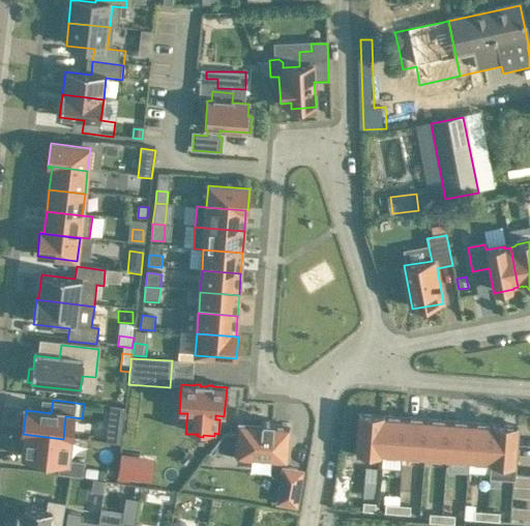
[(109,421),(106,443),(120,445),(123,424),(124,408),(110,407),(109,421)]
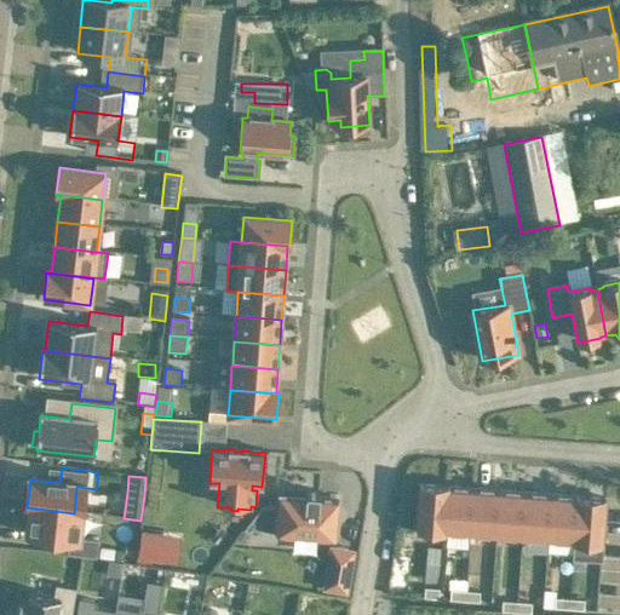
[(447,488),(420,487),(417,530),(445,533),(447,488)]
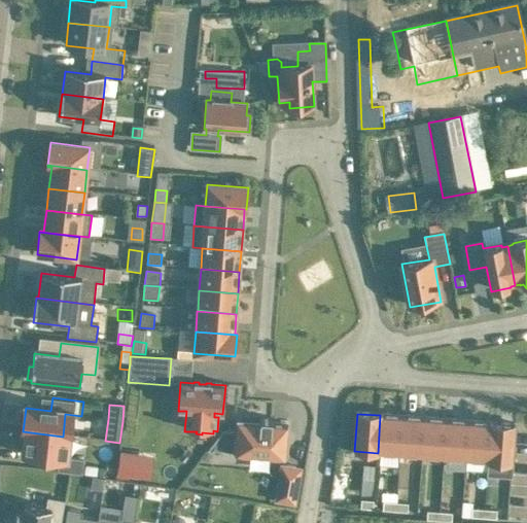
[(402,417),(380,415),(378,453),(399,455),(402,417)]
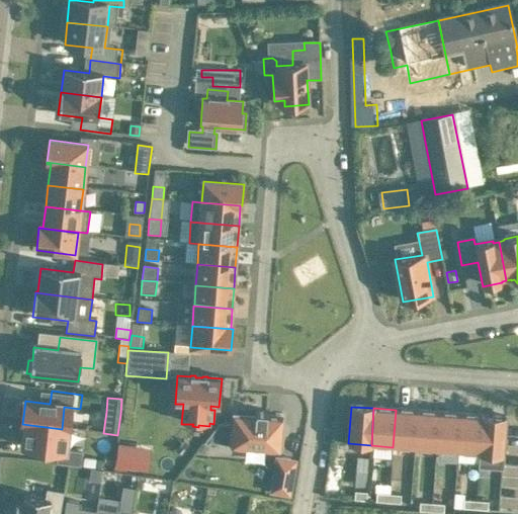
[(415,448),(418,412),(396,410),(393,447),(415,448)]
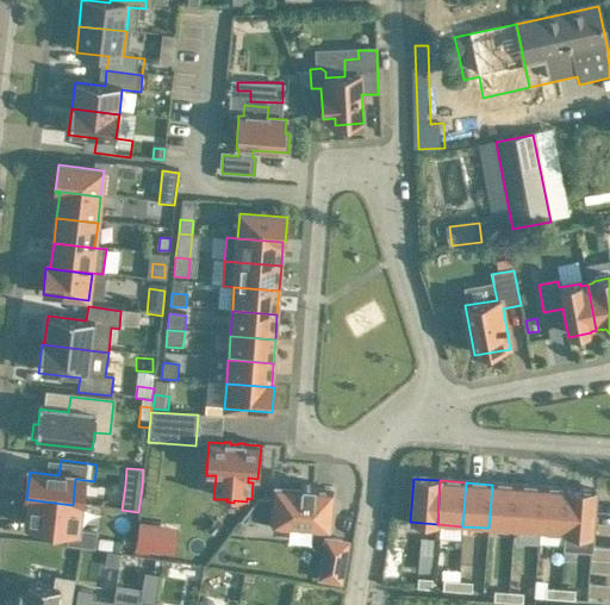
[(262,498),(243,522),(273,524),(272,531),(328,535),(332,492),(315,491),(315,486),(304,485),(303,485),(303,486),(302,486),(302,487),(300,487),(300,488),(300,490),(300,492),(275,491),(274,499),(262,498)]
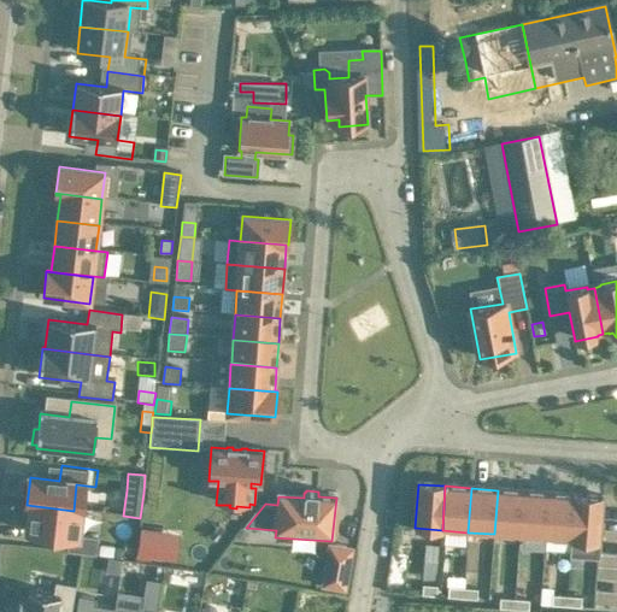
[(523,492),(498,490),(494,534),(519,536),(523,492)]
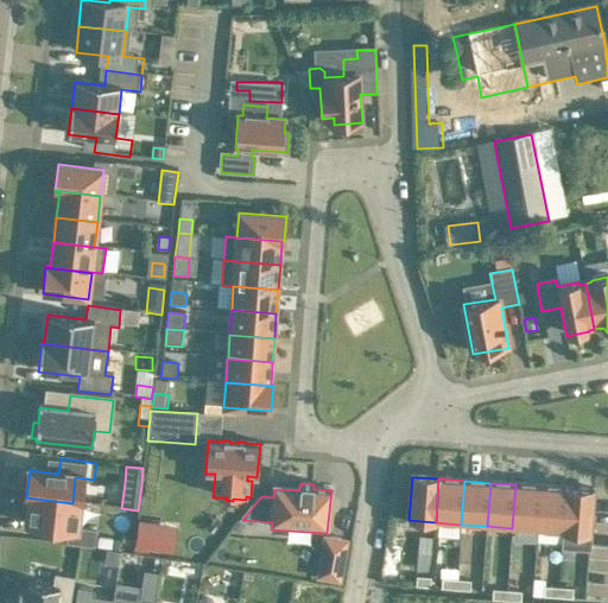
[(542,487),(515,484),(512,528),(538,531),(542,487)]
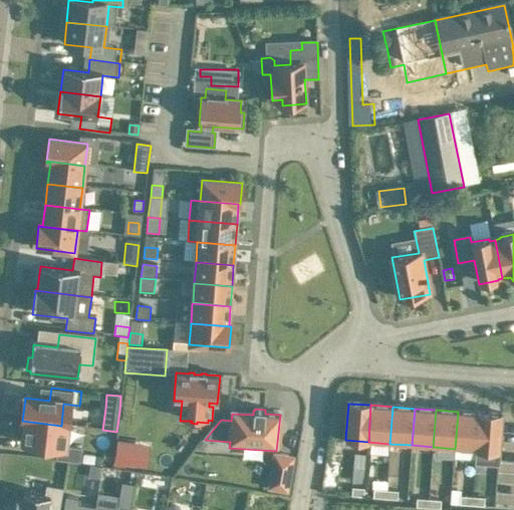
[(479,414),(458,412),(455,449),(476,450),(479,414)]
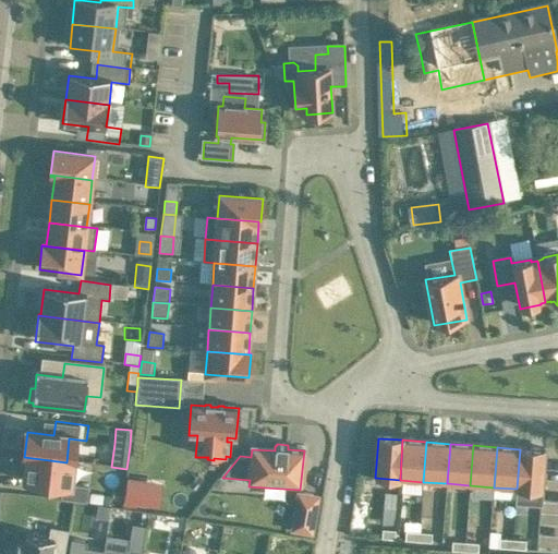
[(545,450),(520,449),(517,489),(542,491),(545,450)]
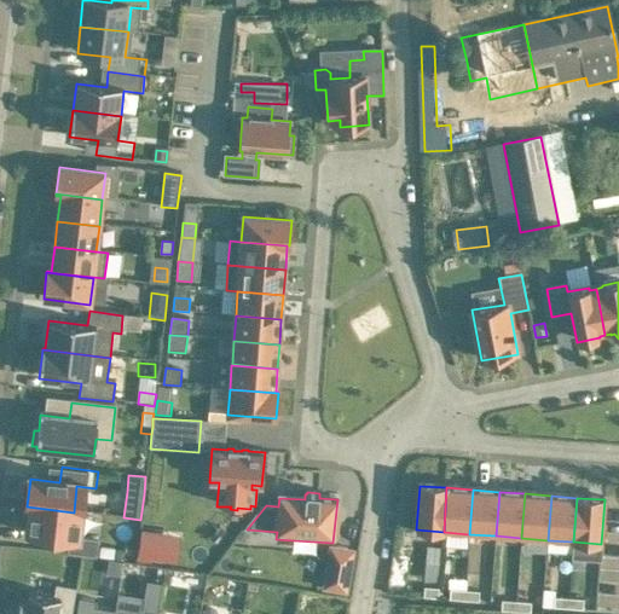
[(74,513),(27,507),(24,536),(53,539),(51,554),(87,557),(90,543),(71,540),(74,513)]
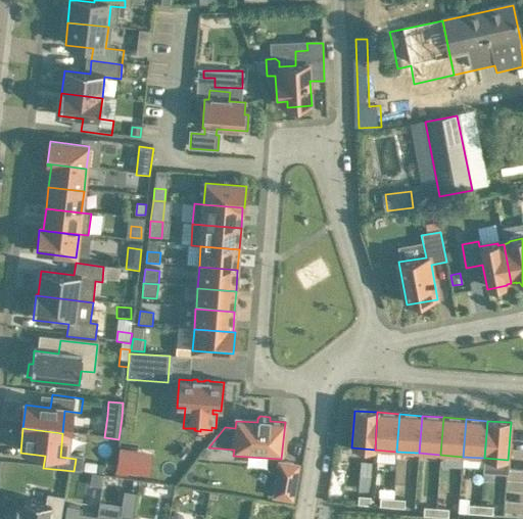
[(120,450),(115,477),(127,479),(131,452),(120,450)]
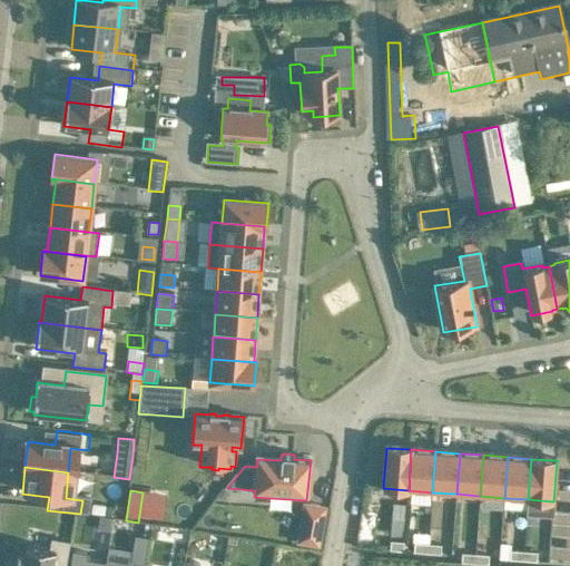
[(304,505),(297,544),(318,547),(325,508),(304,505)]
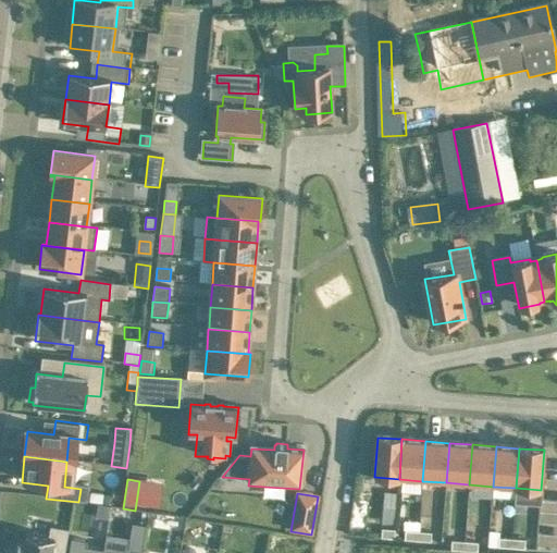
[(91,495),(90,504),(98,505),(108,507),(110,498),(91,495)]
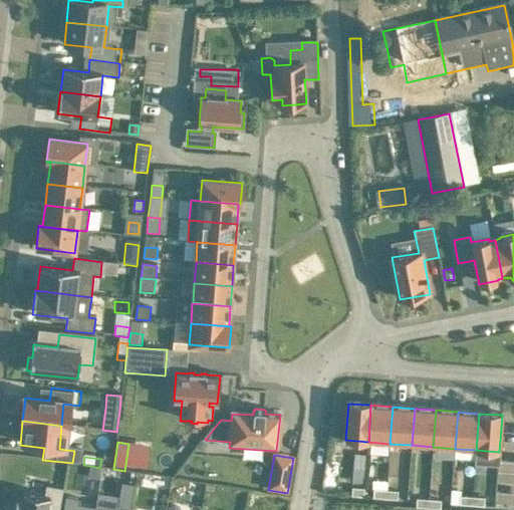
[(354,462),(352,480),(362,481),(364,463),(354,462)]
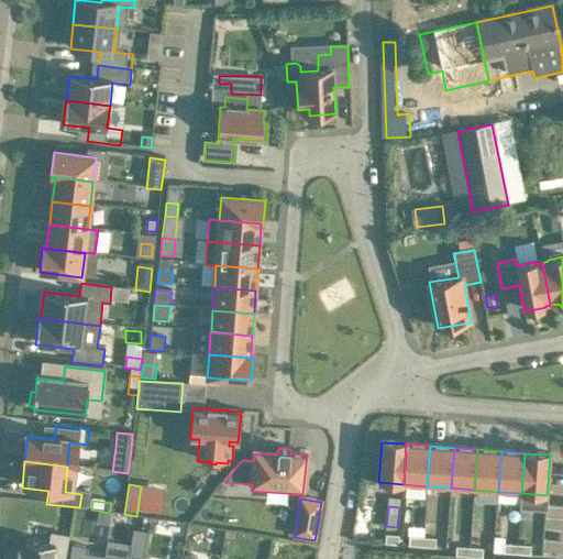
[(99,511),(97,524),(110,526),(112,513),(109,513),(99,511)]
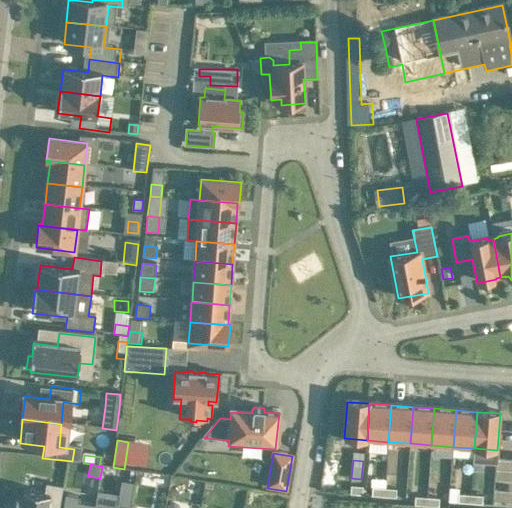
[(121,482),(117,506),(124,507),(130,507),(134,484),(121,482)]
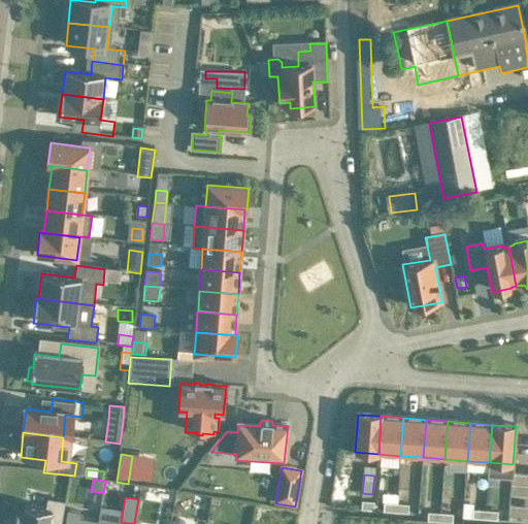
[(18,513),(14,523),(61,523),(65,503),(47,500),(45,510),(25,506),(23,514),(18,513)]
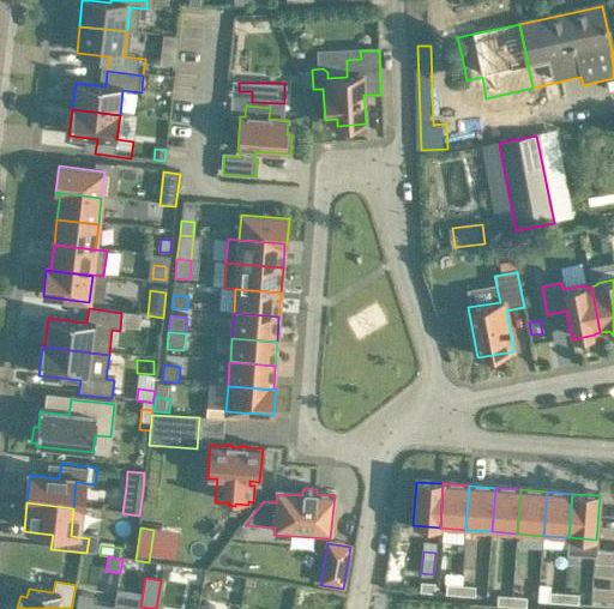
[(435,585),(421,584),(420,594),(434,595),(435,585)]
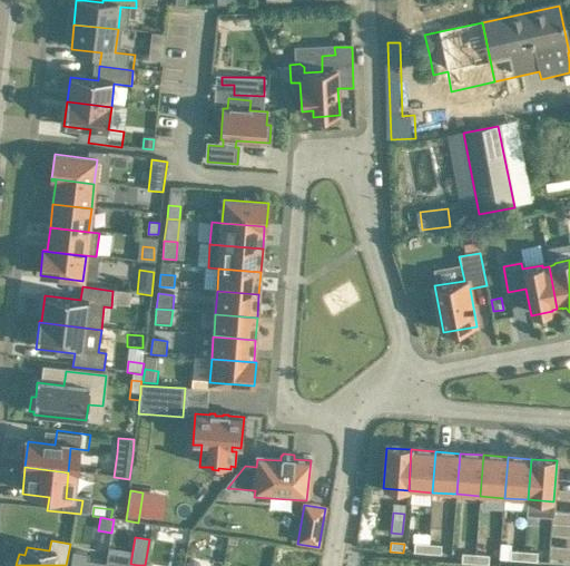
[(428,555),(428,546),(414,545),(414,554),(428,555)]
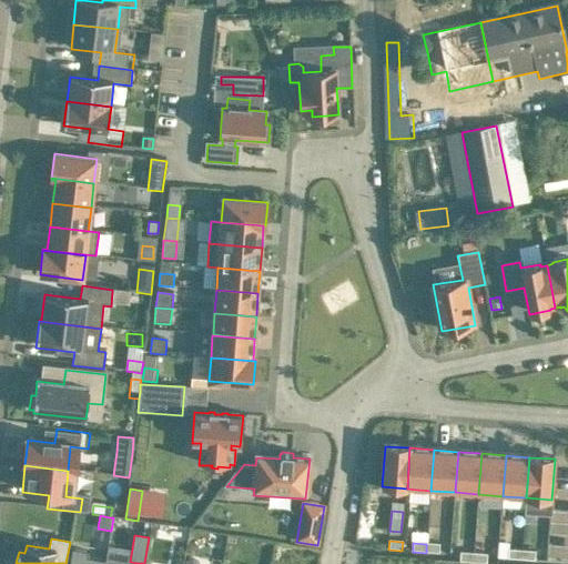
[(439,545),(426,544),(426,553),(439,554),(439,545)]
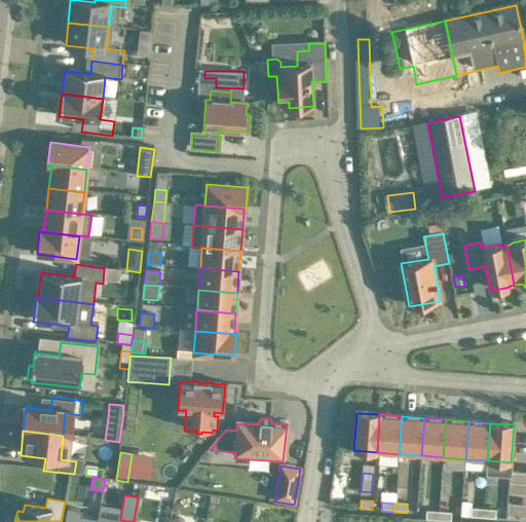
[(67,510),(65,521),(98,521),(91,519),(81,518),(82,513),(67,510)]
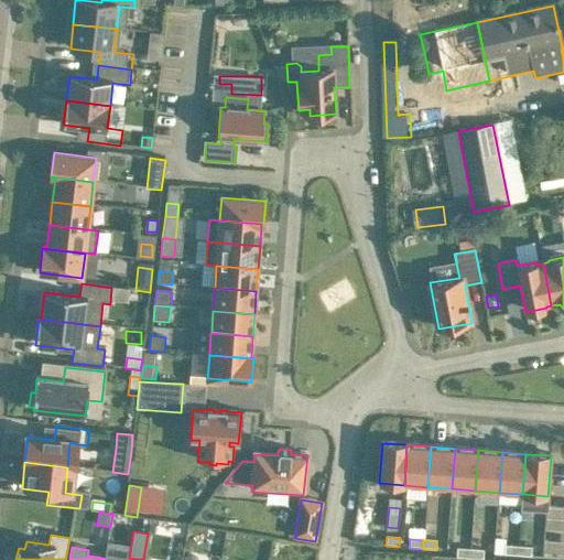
[(518,548),(506,547),(505,556),(518,557),(518,548)]
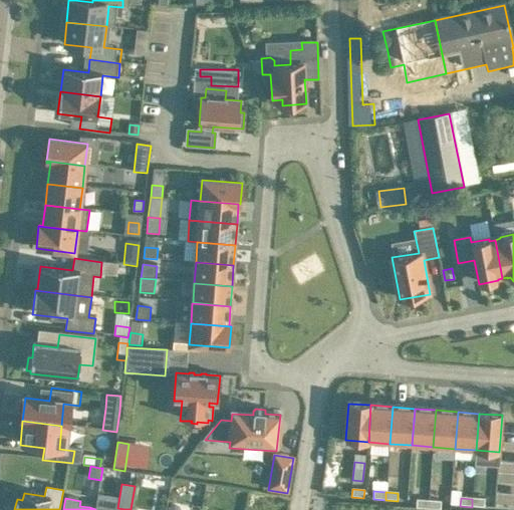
[(485,499),(472,499),(472,507),(484,507),(485,499)]
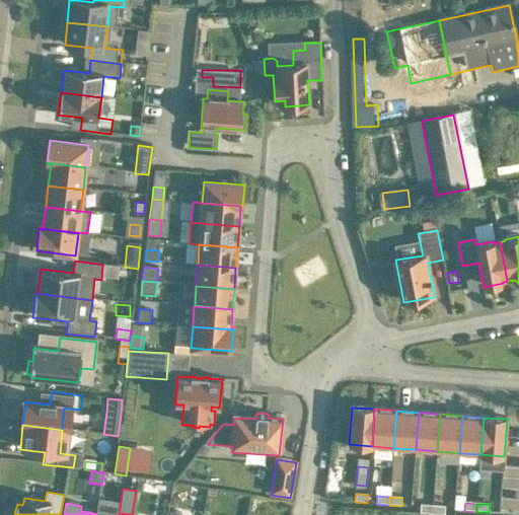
[(433,506),(421,505),(420,513),(432,514),(433,506)]
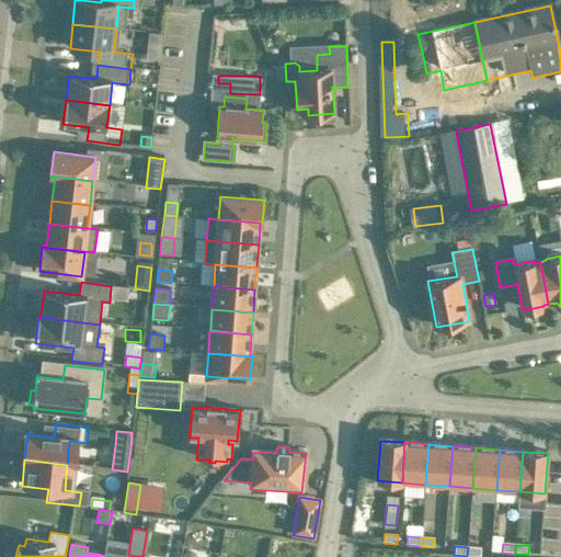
[(481,548),(468,547),(468,556),(480,556),(481,548)]
